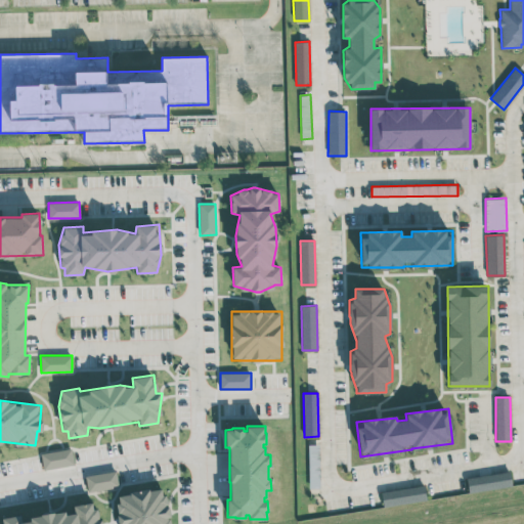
[(40,453),(44,470),(74,464),(71,447),(40,453)]
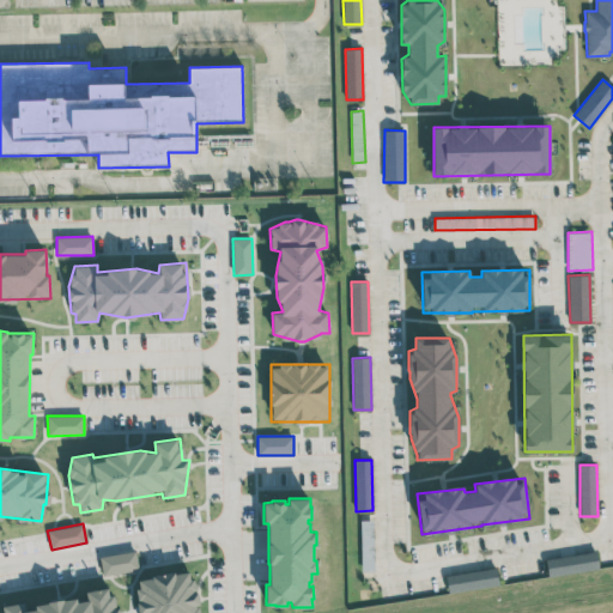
[(599,568),(595,550),(545,560),(548,577),(599,568)]
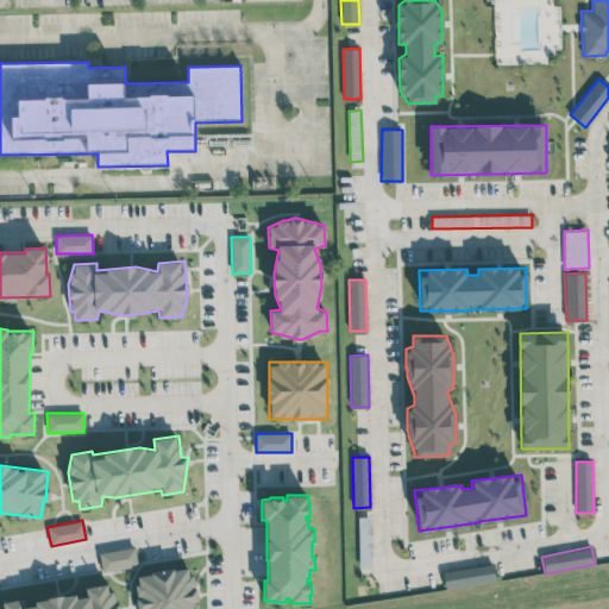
[(102,571),(138,566),(135,547),(99,552),(102,571)]
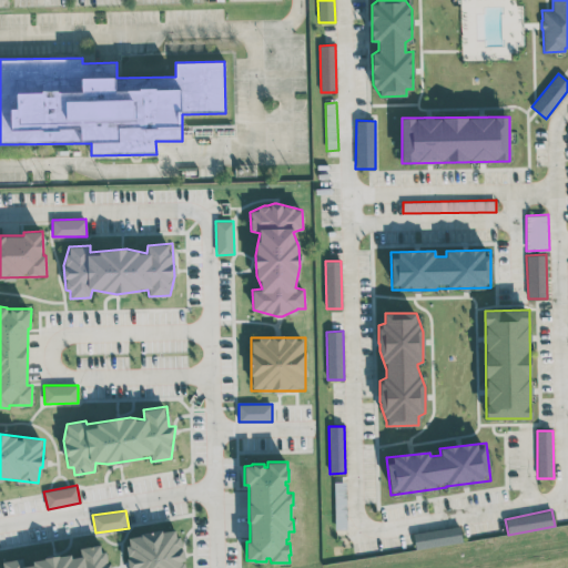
[(463,541),(459,525),(413,534),(415,549),(463,541)]
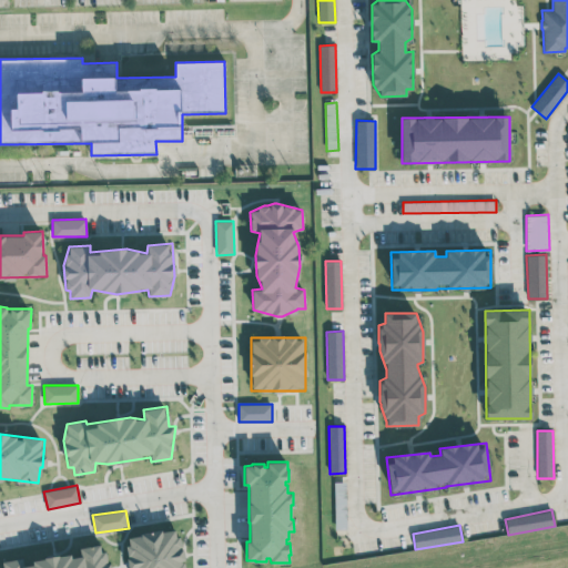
[(184,567),(184,561),(182,563),(182,560),(185,559),(183,550),(182,548),(181,548),(180,536),(175,537),(174,529),(162,531),(161,529),(141,533),(141,535),(128,537),(130,545),(125,545),(128,557),(127,557),(128,567),(184,567)]
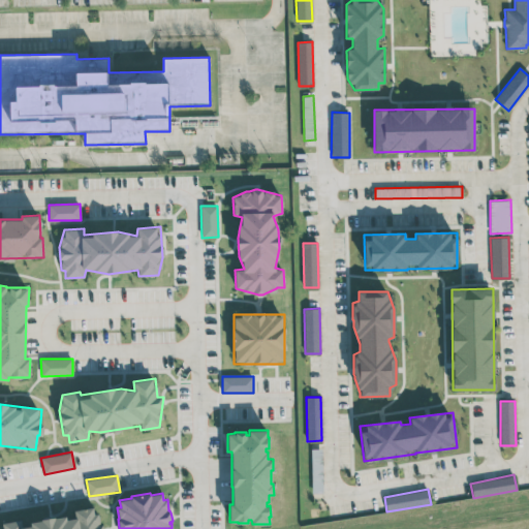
[(103,528),(92,507),(74,510),(74,515),(36,522),(27,526),(22,527),(21,520),(2,523),(3,528),(103,528)]
